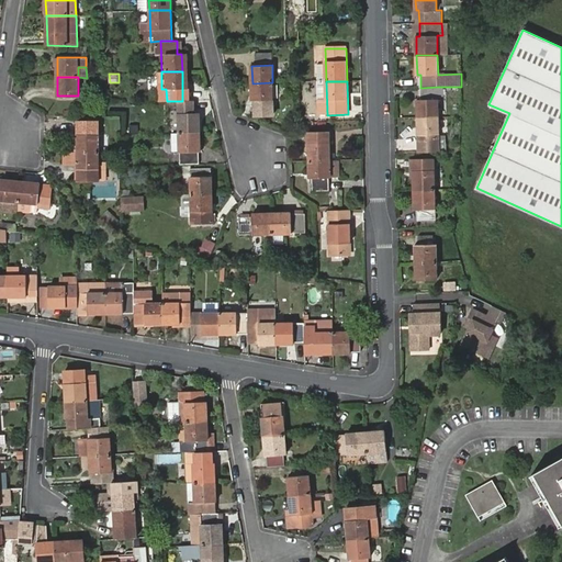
[(272,82),(253,83),(253,100),(273,100),(272,82)]
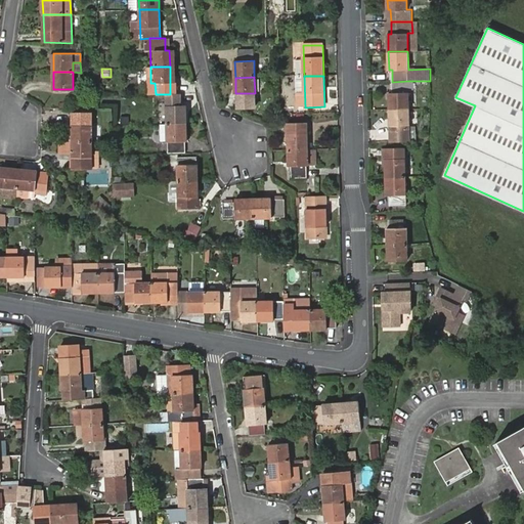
[(407,92),(407,81),(392,82),(392,92),(389,93),(389,110),(409,110),(408,92),(407,92)]
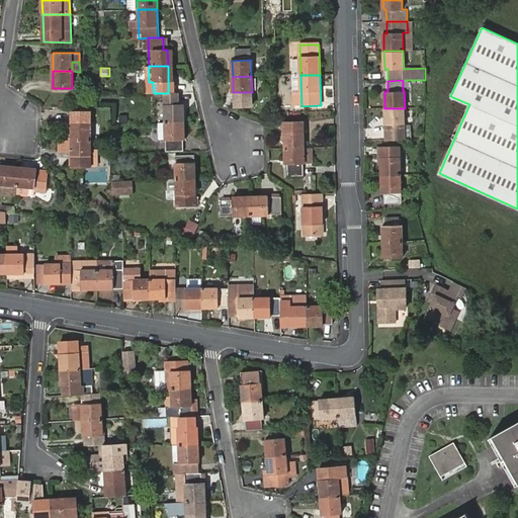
[(184,92),(168,93),(165,93),(166,122),(185,121),(184,92)]
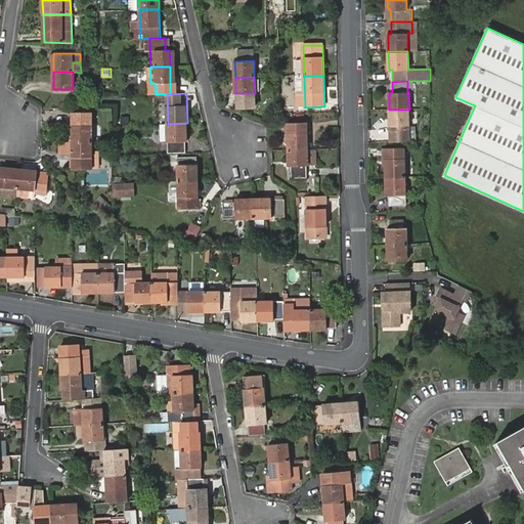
[(409,125),(409,110),(389,110),(390,126),(393,126),(393,138),(408,137),(409,125)]
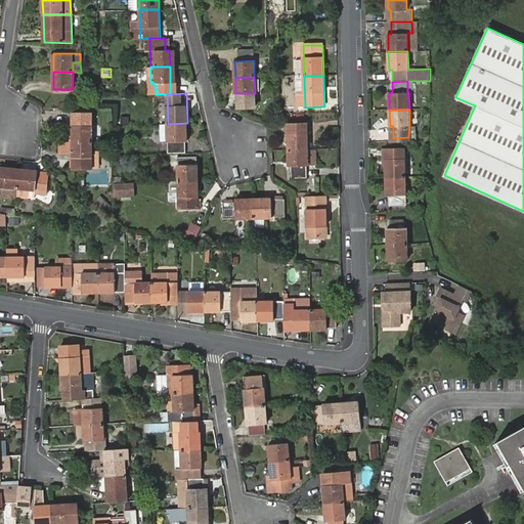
[(73,140),(92,141),(92,112),(76,112),(76,126),(73,126),(73,140)]
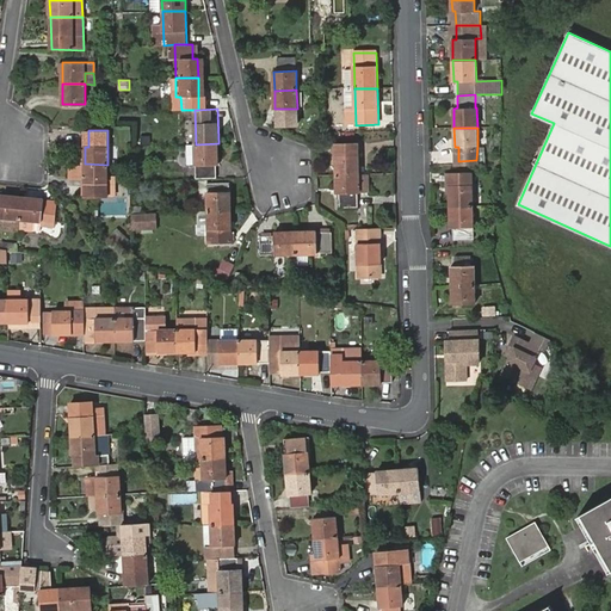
[(218,143),(196,144),(196,179),(216,179),(216,165),(218,165),(218,143)]
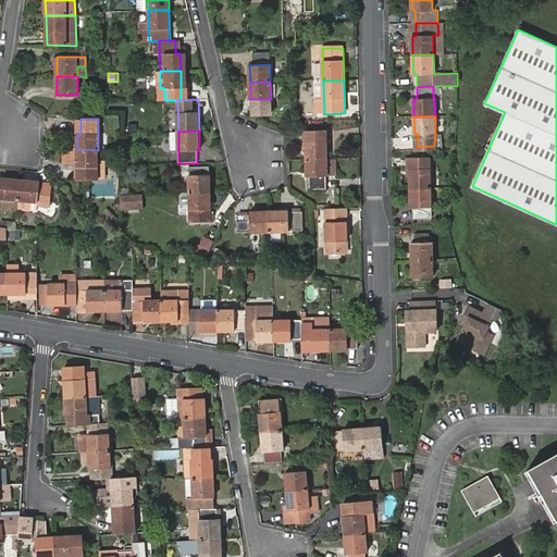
[(306,132),(307,160),(327,159),(326,143),(324,143),(324,132),(306,132)]
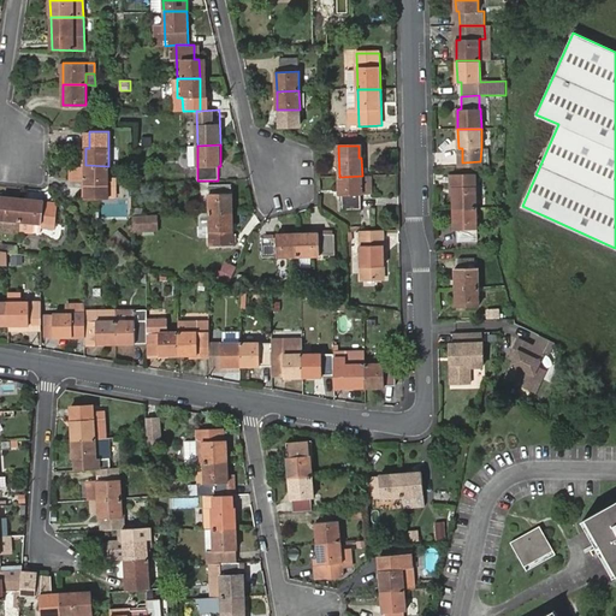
[(86,165),(71,166),(71,175),(86,175),(86,197),(108,197),(108,193),(108,179),(108,166),(86,165)]
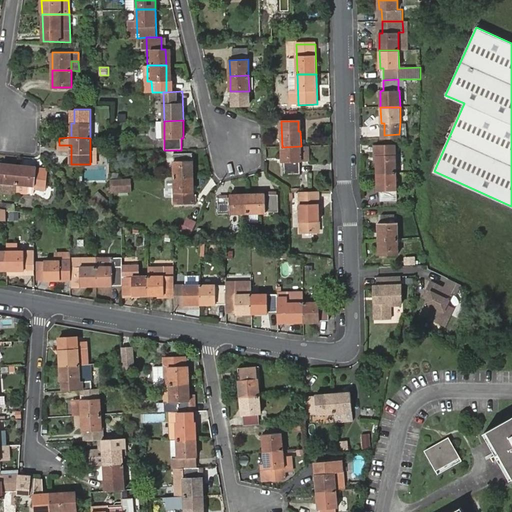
[(301,146),(282,147),(282,162),(286,162),(286,174),(300,173),(300,161),(301,161),(301,146)]
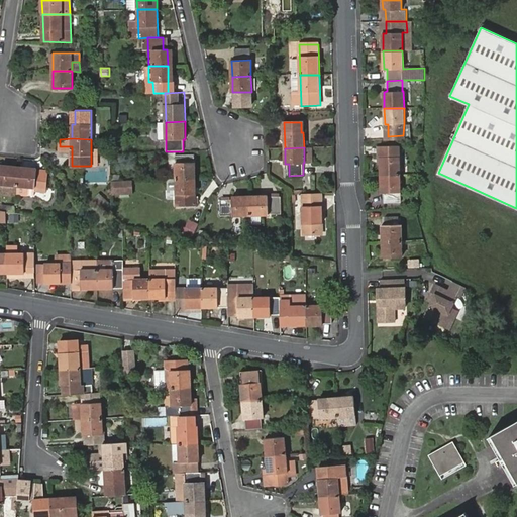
[(380,158),(381,175),(400,174),(399,147),(383,147),(383,158),(380,158)]
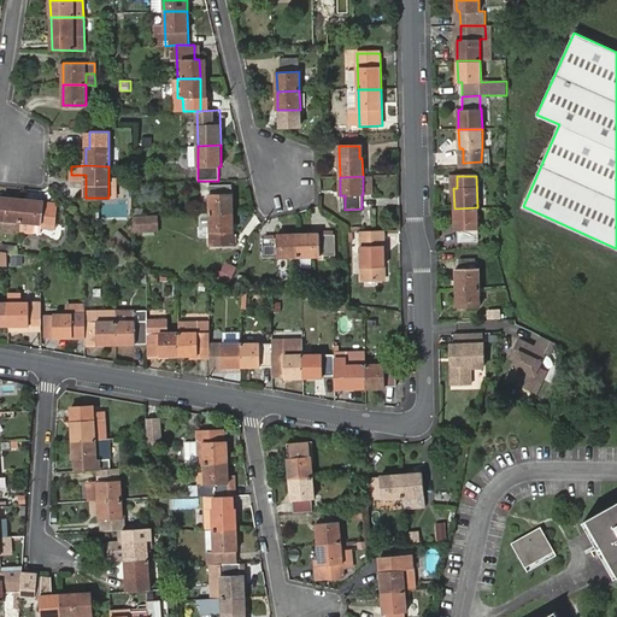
[(209,186),(210,213),(234,212),(233,184),(209,186)]
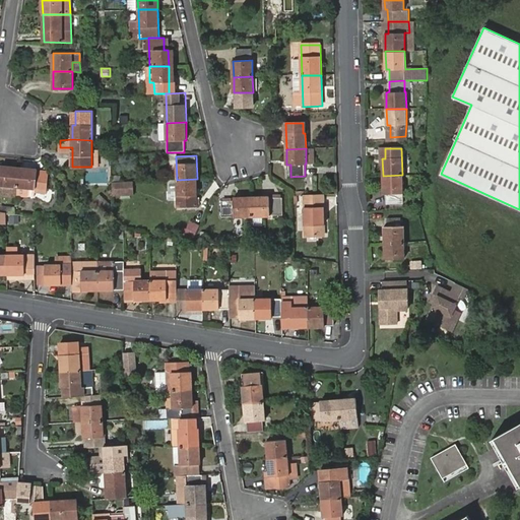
[(0,185),(17,187),(19,168),(1,166),(1,170),(0,169),(0,185)]
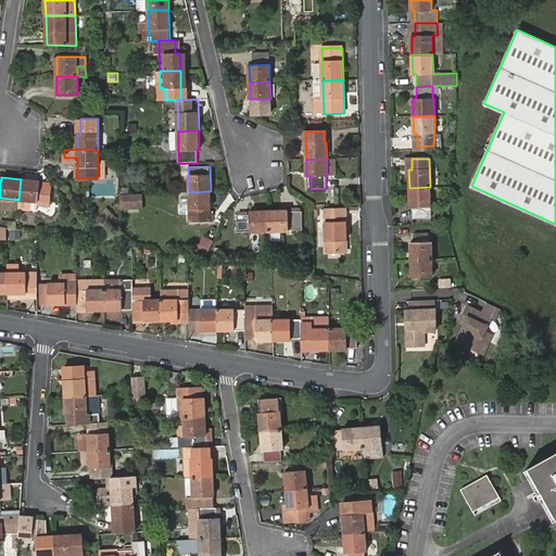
[(38,184),(39,180),(21,179),(19,203),(37,204),(37,200),(50,201),(51,185),(38,184)]
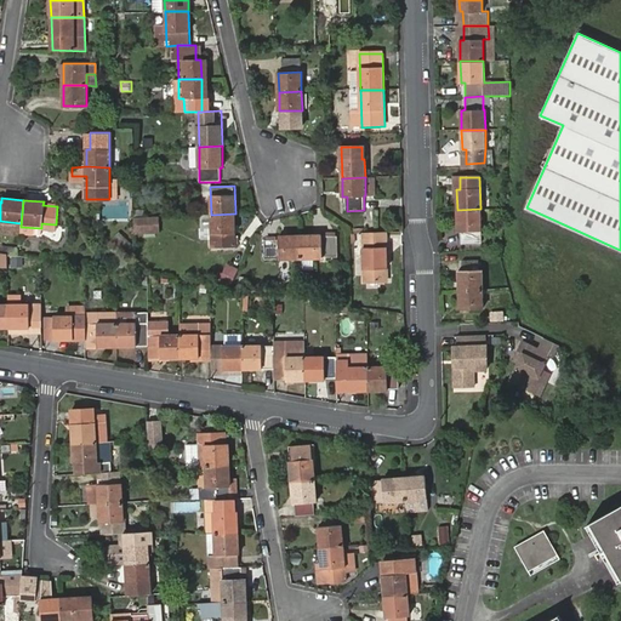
[(480,209),(457,210),(457,233),(462,233),(462,244),(482,243),(480,209)]
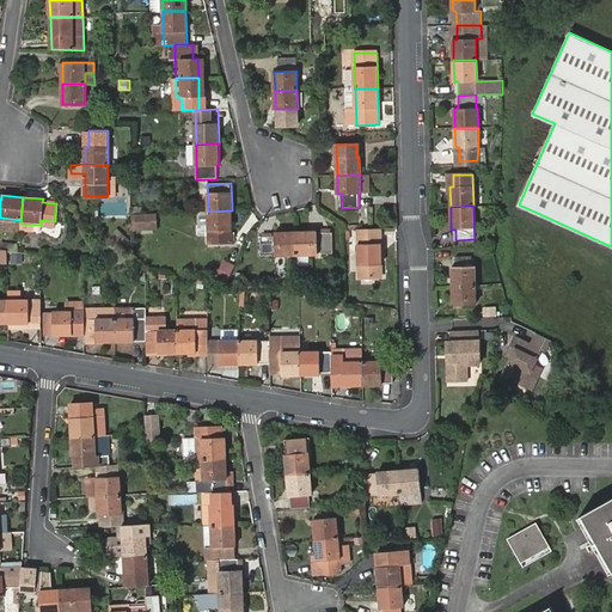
[(232,210),(208,212),(208,230),(232,230),(232,210)]
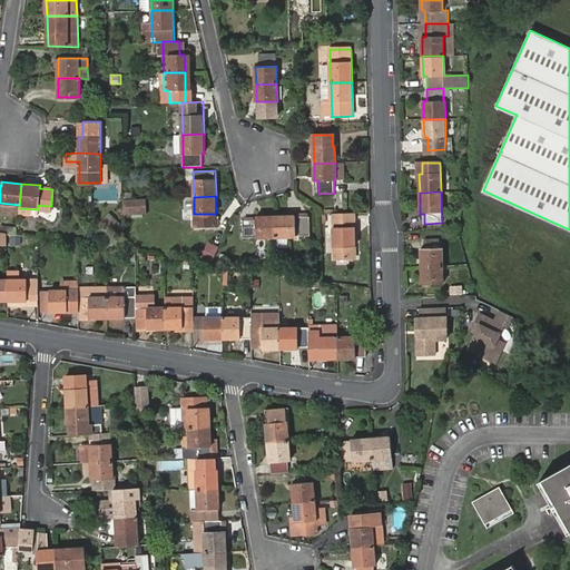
[(125,200),(126,215),(148,213),(147,198),(125,200)]
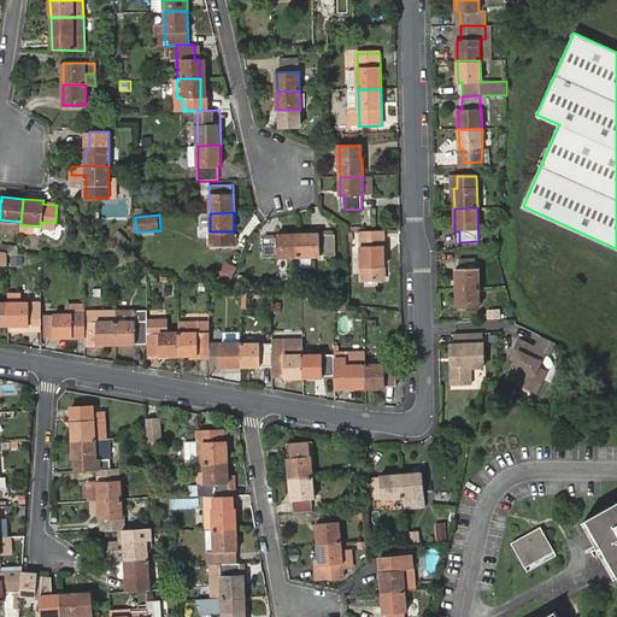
[(385,266),(385,245),(385,230),(383,230),(380,230),(363,230),(363,245),(362,245),(363,266),(363,280),(383,278),(386,278),(385,266)]
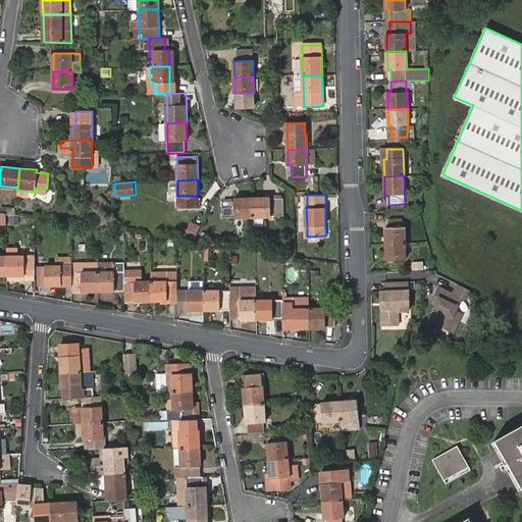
[(254,217),(253,198),(236,199),(236,202),(223,203),(223,217),(236,217),(236,218),(254,217)]
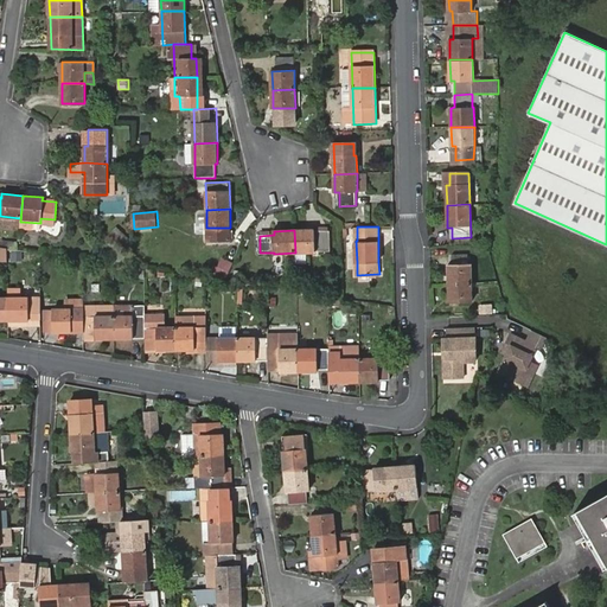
[(330,230),(294,230),(295,253),(331,253),(330,230)]
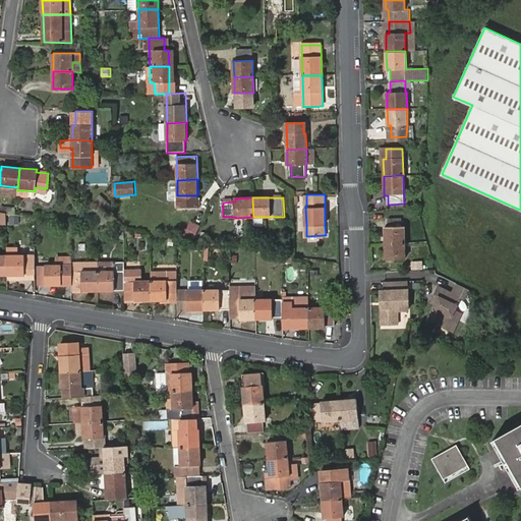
[(385,227),(386,243),(405,243),(404,227),(402,227),(402,219),(387,220),(388,227),(385,227)]
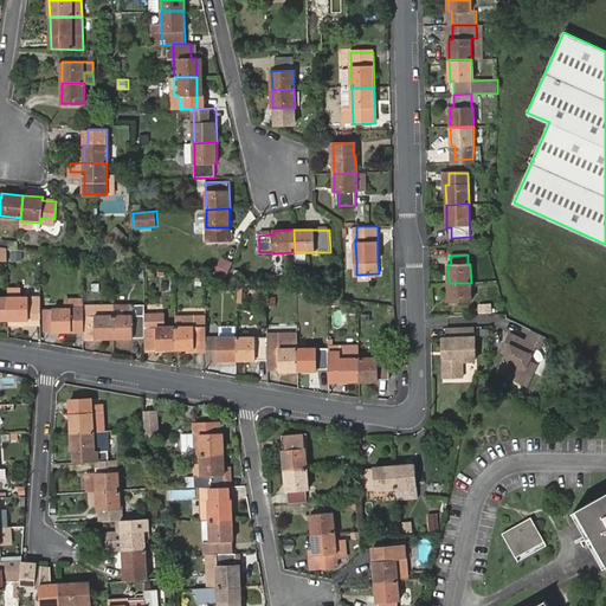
[(219,269),(229,271),(232,260),(221,258),(219,269)]
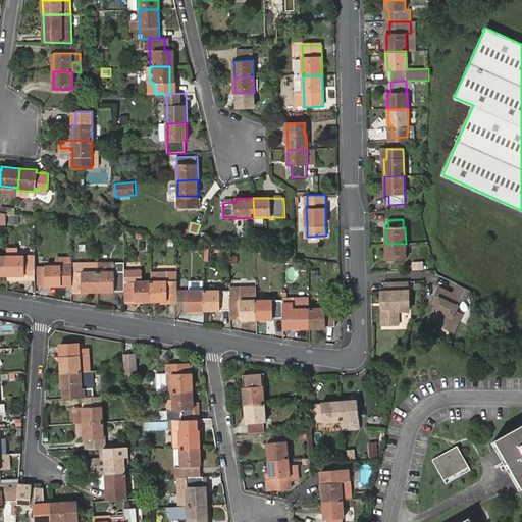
[(406,244),(386,244),(386,260),(406,259),(406,244)]
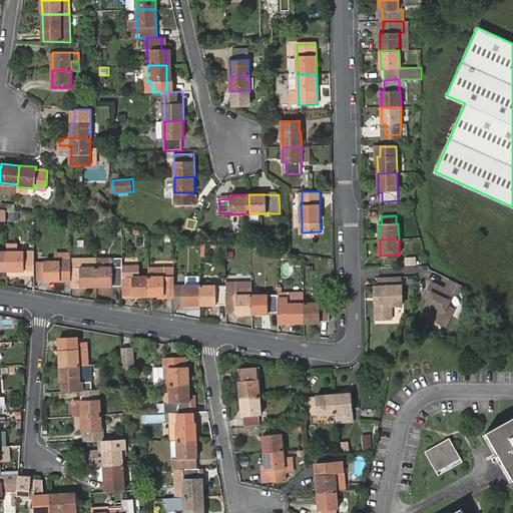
[(0,252),(0,272),(6,272),(35,272),(34,251),(6,252),(0,252)]
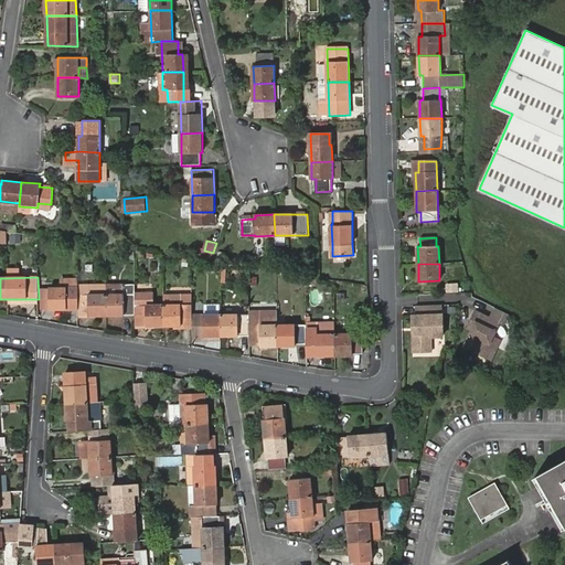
[(454,283),(455,292),(468,291),(467,281),(454,283)]
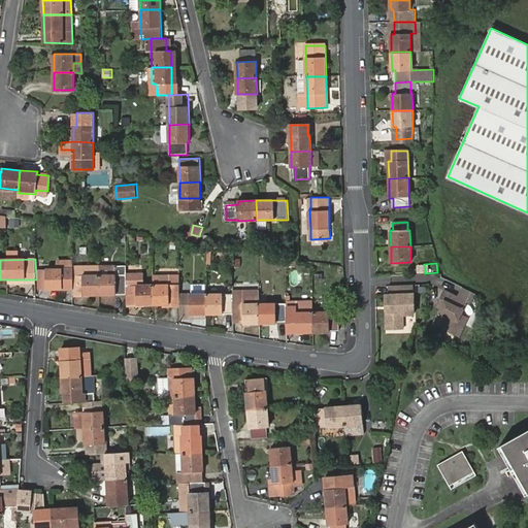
[(126,275),(126,274),(126,266),(99,266),(99,276),(126,275)]
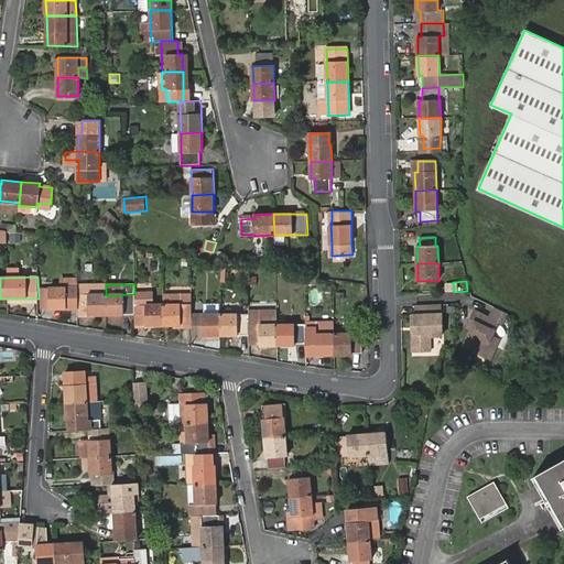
[(49,290),(50,310),(78,310),(78,316),(107,316),(136,315),(136,326),(164,325),(193,325),(193,336),(220,336),(250,335),(249,315),(219,315),(192,315),(192,305),(192,295),(163,295),(163,305),(153,305),(152,293),(134,293),(134,294),(106,295),(78,295),(78,290),(49,290)]
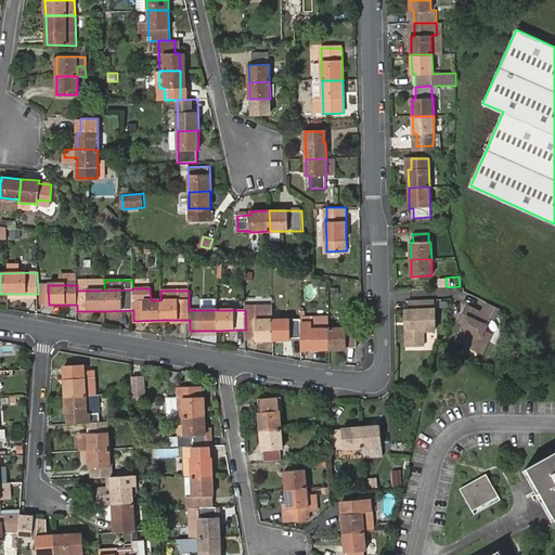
[(273,340),(273,320),(256,320),(256,309),(245,310),(246,330),(246,338),(256,338),(256,340),(273,340)]
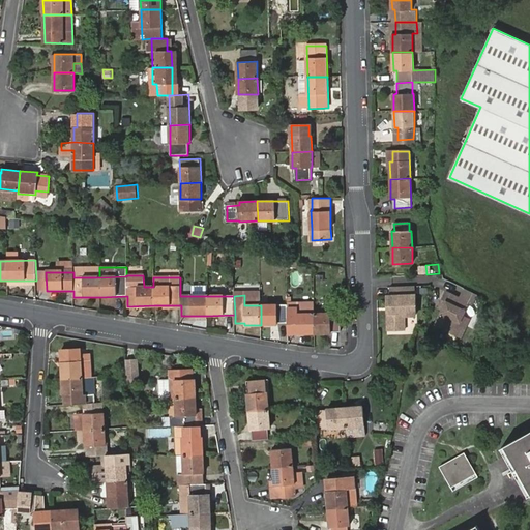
[(413,295),(386,296),(387,330),(405,329),(405,316),(414,316),(413,295)]
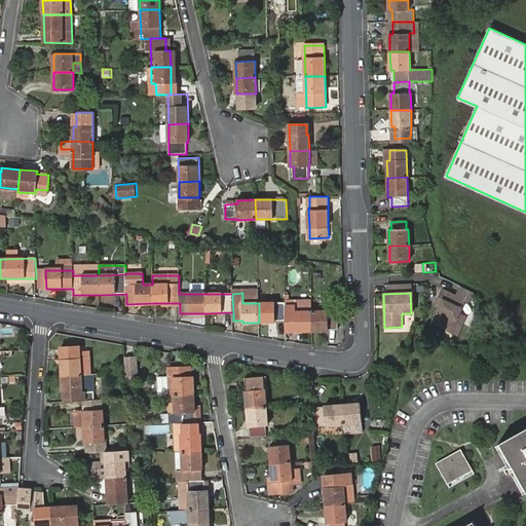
[(442,299),(431,322),(456,335),(465,316),(458,313),(460,309),(442,299)]
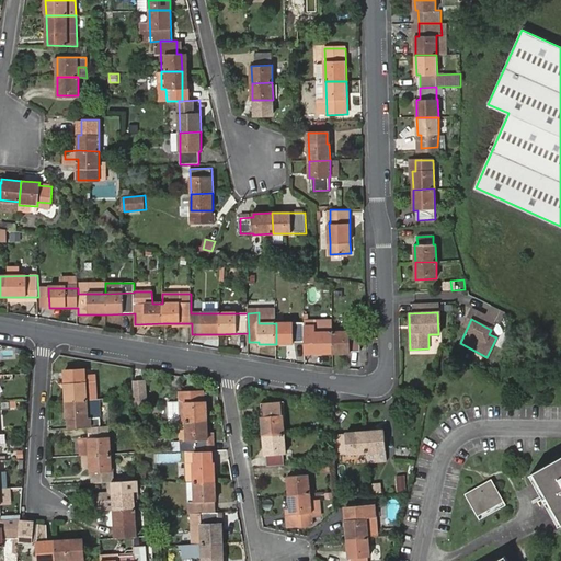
[(305,323),(276,323),(276,344),(295,344),(295,343),(306,342),(305,334),(305,323)]
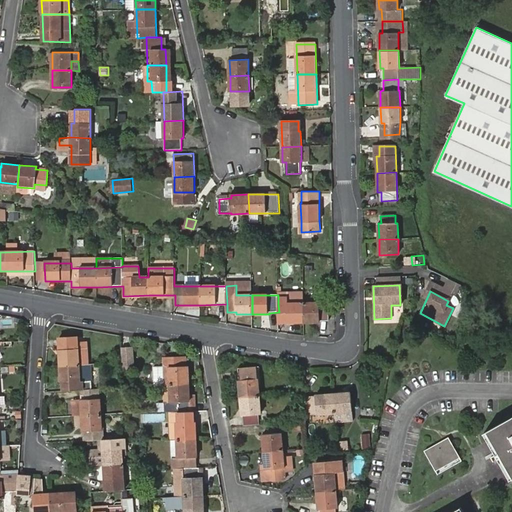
[(304,304),(278,305),(279,312),(279,324),(304,323),(304,304)]
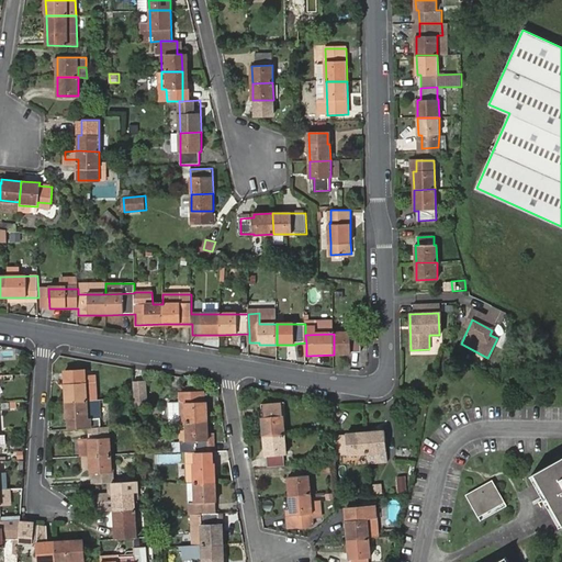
[(361,334),(334,334),(334,355),(351,355),(351,352),(362,352),(361,334)]
